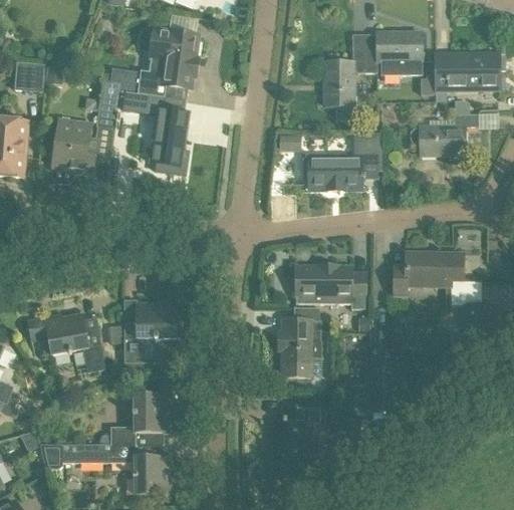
[(165,62),(164,72),(141,69),(140,77),(121,74),(119,90),(126,91),(183,99),(185,87),(192,88),(200,35),(170,30),(154,28),(149,59),(165,62)]
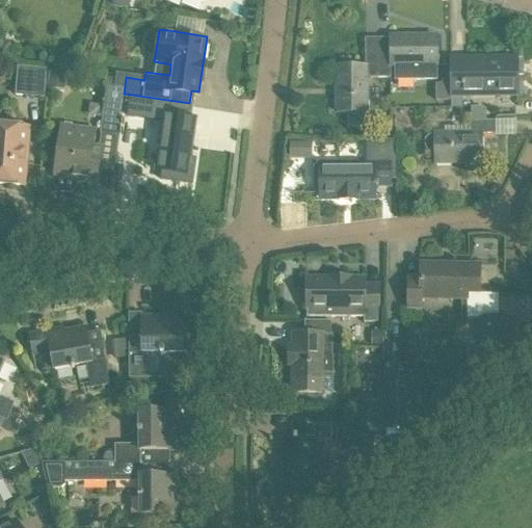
[(379,36),(379,75),(392,75),(392,62),(394,62),(395,78),(437,77),(437,62),(439,62),(439,33),(392,33),(392,36),(379,36)]
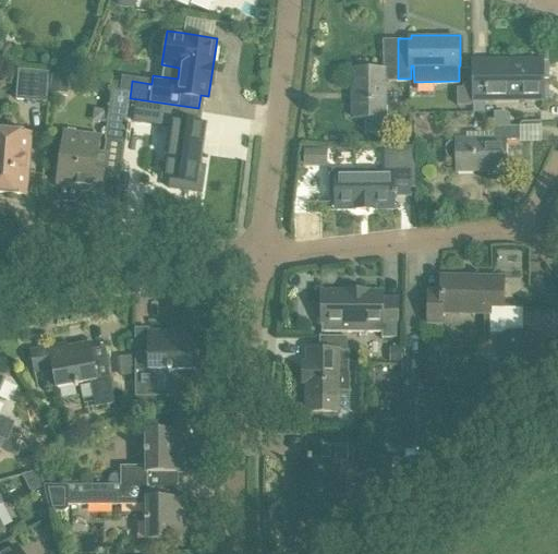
[(385,79),(398,79),(398,38),(385,38),(385,65),(354,67),(354,116),(367,116),(367,130),(386,130),(385,79)]
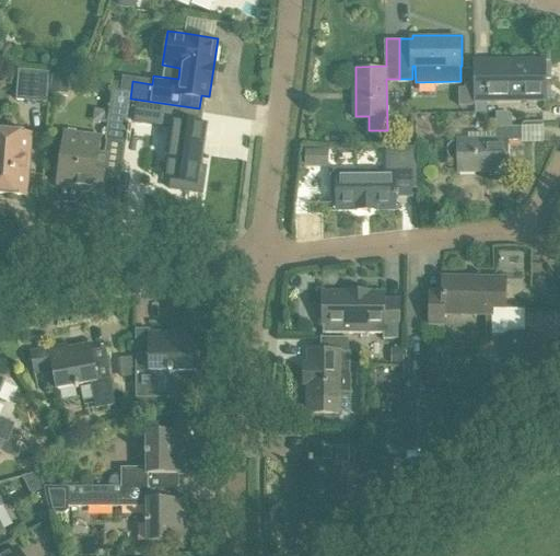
[(545,57),(474,58),(475,99),(487,99),(545,96),(545,77),(551,77),(551,62),(545,62),(545,57)]
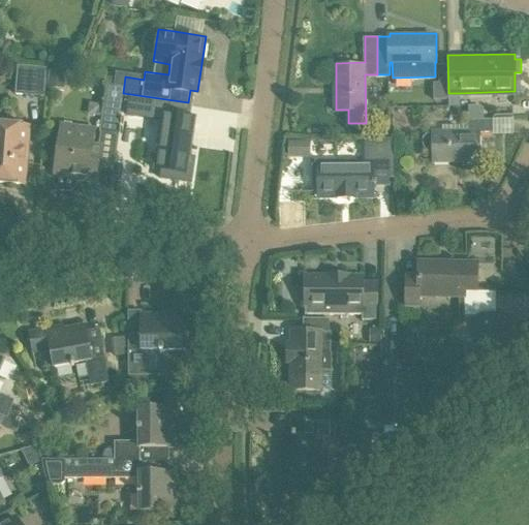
[(44,94),(48,65),(19,63),(16,91),(44,94)]
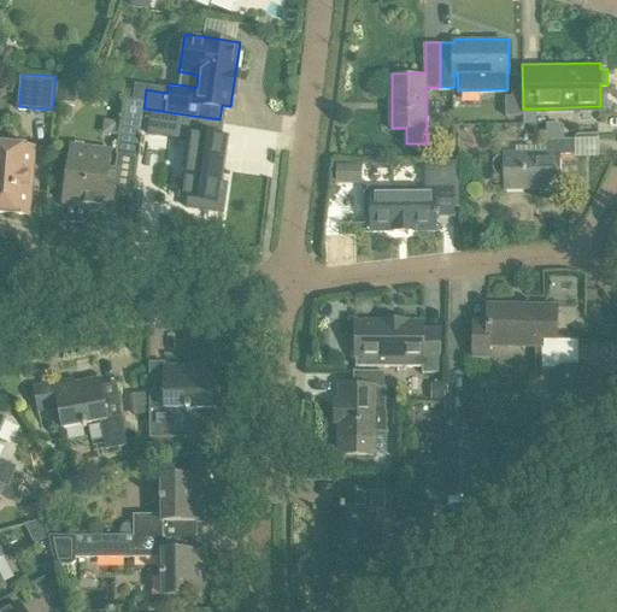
[(142,125),(141,125),(144,109),(146,89),(145,89),(144,99),(123,96),(116,151),(117,151),(116,165),(113,165),(112,171),(109,170),(112,148),(71,142),(68,164),(70,165),(65,199),(63,211),(68,217),(82,219),(88,215),(89,204),(110,206),(113,186),(133,188),(142,125)]
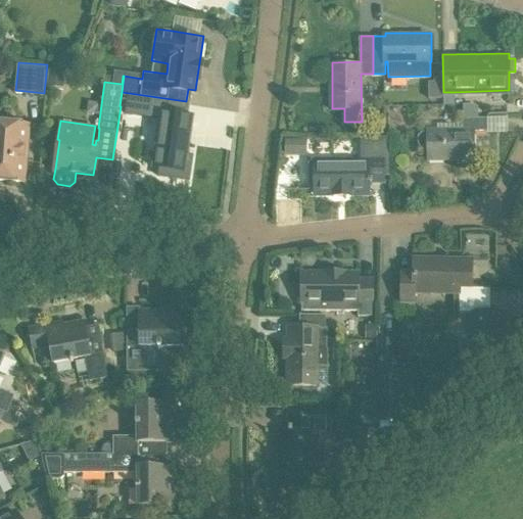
[(455,92),(443,92),(443,102),(455,101),(455,92)]
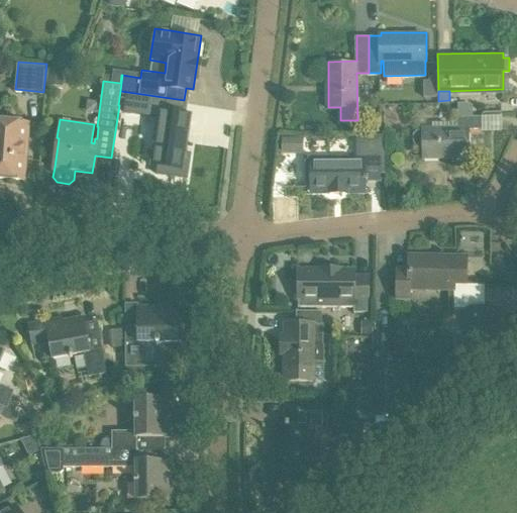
[(127,92),(124,110),(136,111),(159,114),(151,163),(158,164),(156,172),(186,176),(190,152),(184,151),(190,113),(182,112),(184,100),(127,92)]
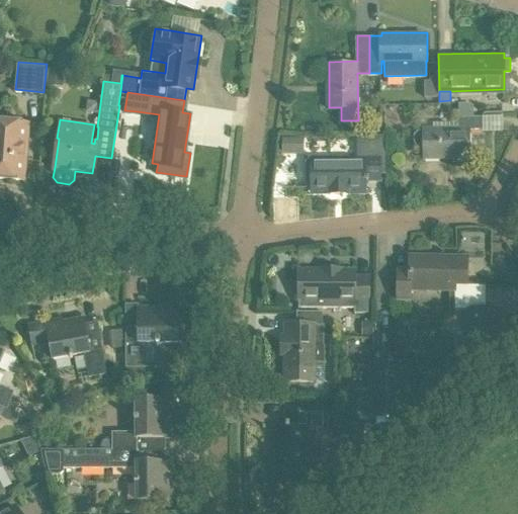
[(3,113),(1,118),(0,118),(0,175),(24,177),(29,121),(14,119),(13,114),(3,113)]
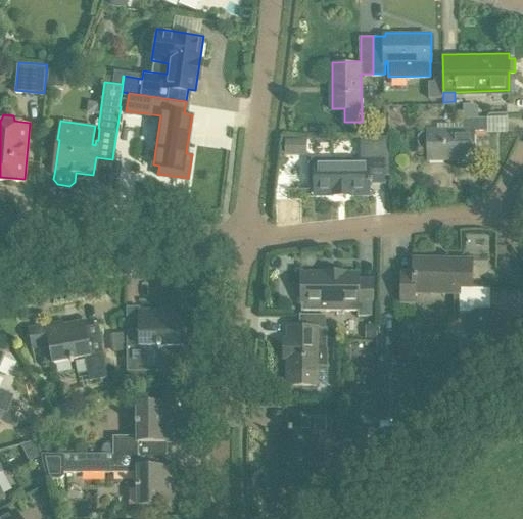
[(489,129),(489,116),(464,116),(464,129),(446,129),(446,128),(429,128),(429,130),(422,130),(418,133),(418,142),(422,146),(428,146),(428,157),(475,157),(475,129),(489,129)]
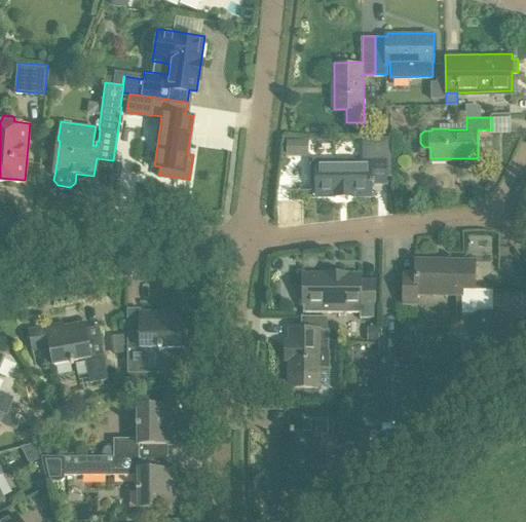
[(317,161),(311,161),(311,178),(317,178),(317,191),(334,191),(334,194),(352,194),(352,191),(371,190),(370,180),(386,180),(386,175),(391,175),(391,136),(363,136),(363,159),(317,159),(317,161)]
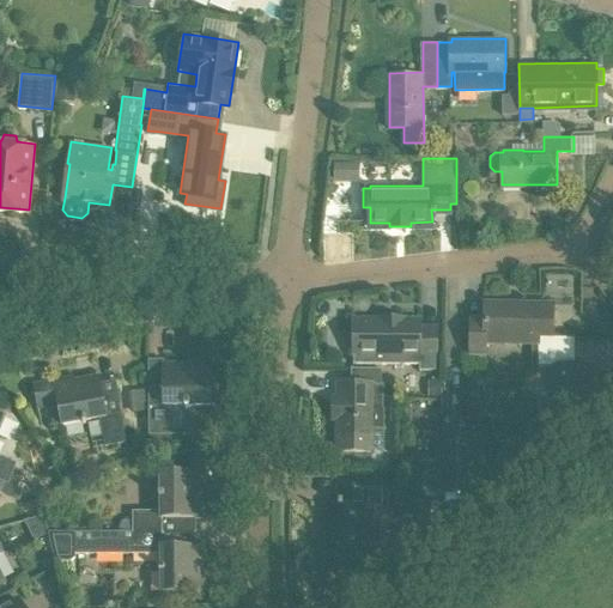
[(485,341),(538,341),(538,334),(552,334),(552,302),(485,301),(484,320),(469,320),(469,353),(485,353),(485,341)]
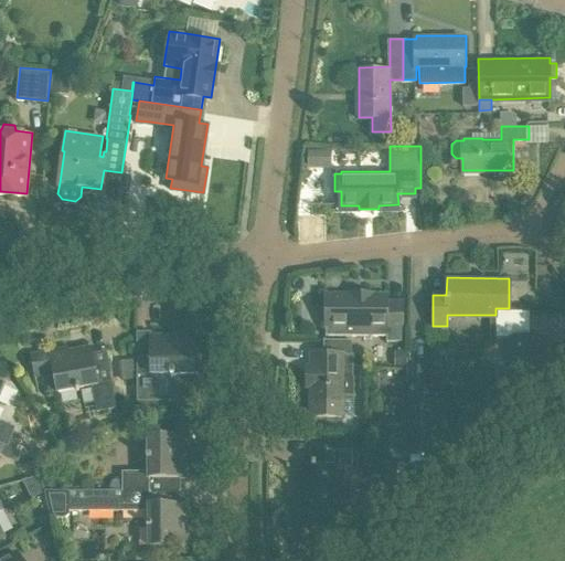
[(302,292),(302,316),(312,315),(312,292),(302,292)]
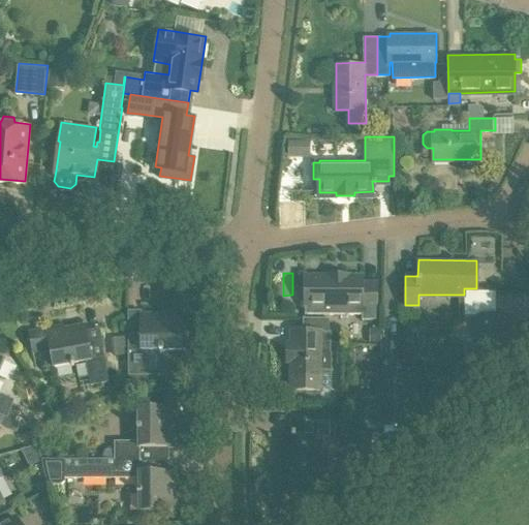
[(376,305),(377,305),(377,283),(363,283),(363,276),(304,275),(304,305),(305,305),(305,312),(362,313),(362,318),(376,318),(376,305)]
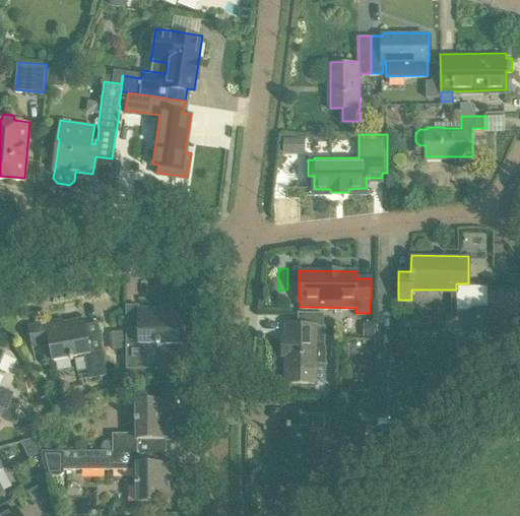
[(501,359),(502,309),(488,309),(489,284),(468,283),(456,283),(456,289),(456,309),(467,309),(467,359),(501,359)]
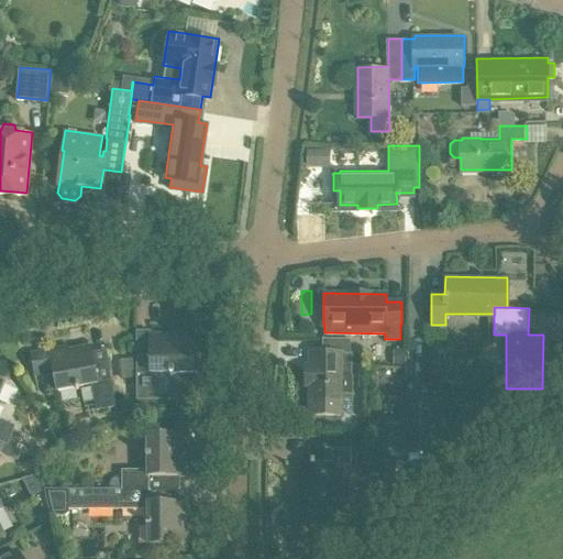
[(136,395),(138,395),(138,410),(156,410),(156,395),(157,395),(157,370),(192,370),(192,332),(151,332),(151,335),(136,335),(136,395)]
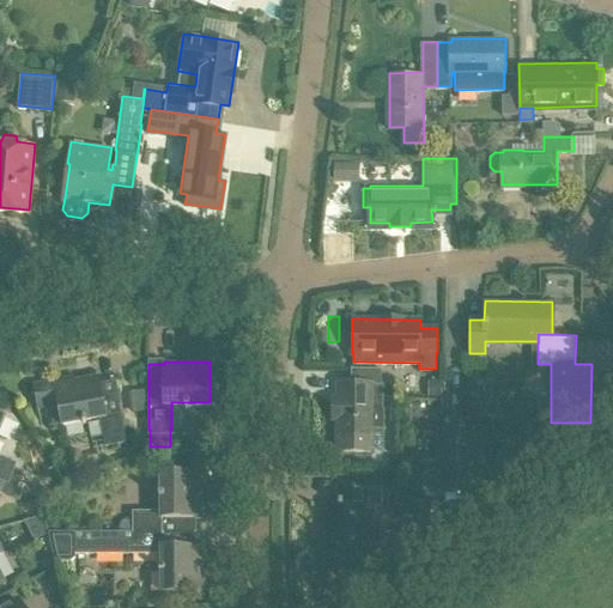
[(338,382),(338,449),(371,449),(371,426),(384,426),(384,406),(372,406),(372,382),(382,383),(382,368),(351,366),(351,382),(338,382)]
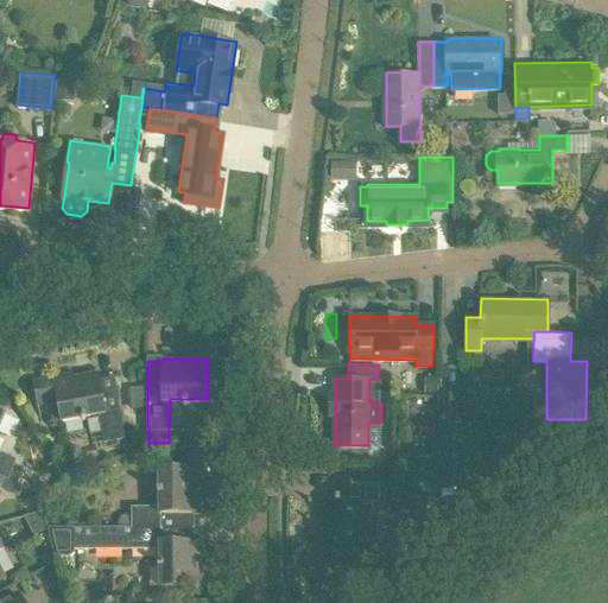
[(105,439),(126,436),(114,374),(100,376),(99,370),(35,382),(38,401),(58,398),(62,418),(99,411),(105,439)]
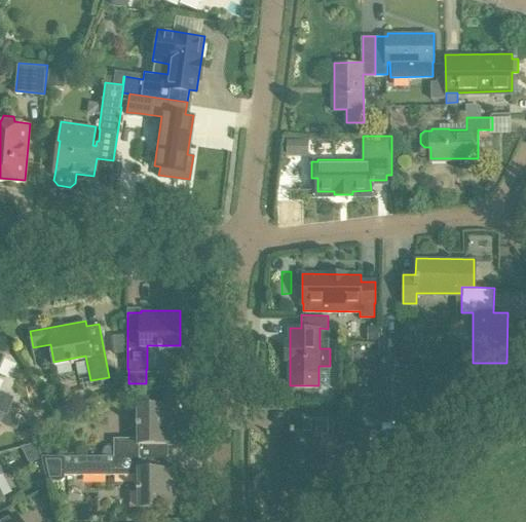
[(368,326),(368,338),(379,338),(379,326),(368,326)]
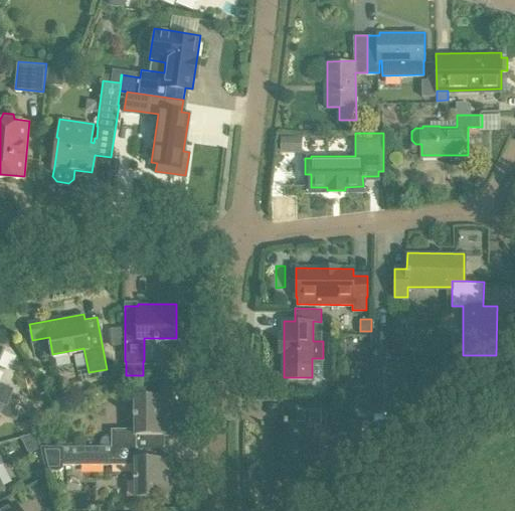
[(108,327),(110,344),(125,342),(122,325),(108,327)]
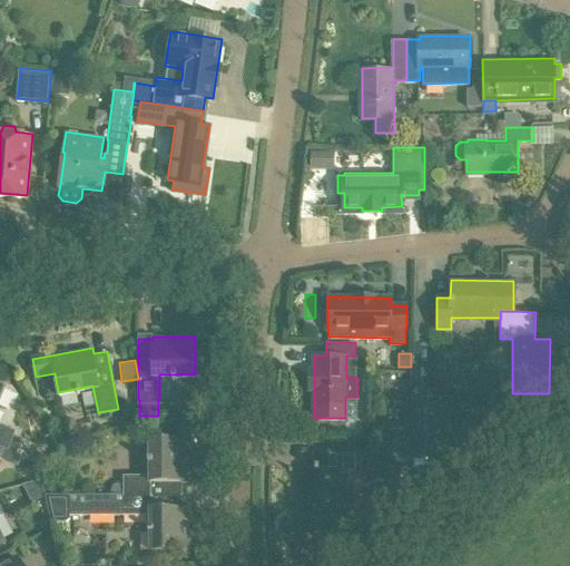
[(413,386),(408,386),(408,426),(413,426),(413,455),(414,455),(414,464),(421,470),(431,470),(438,464),(438,455),(445,455),(446,397),(432,397),(432,369),(413,369),(413,386)]
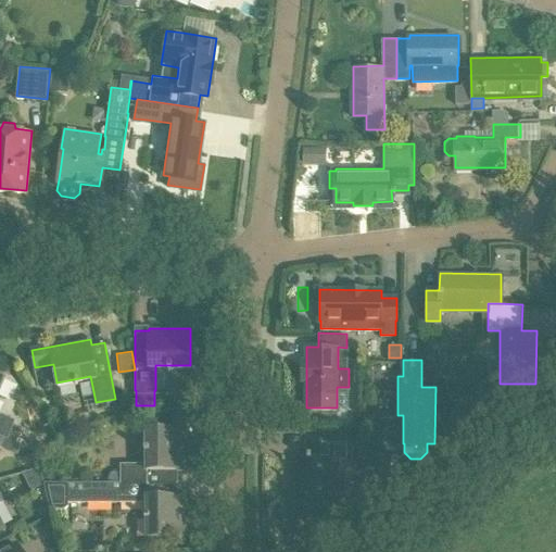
[(0,433),(21,441),(25,430),(21,428),(22,426),(13,423),(16,417),(0,410),(0,386),(5,374),(0,372),(0,433)]
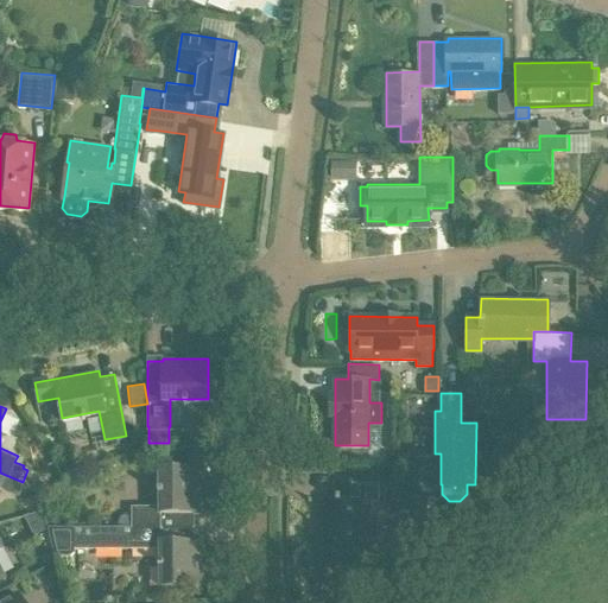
[(417,424),(403,423),(401,442),(416,442),(417,424)]
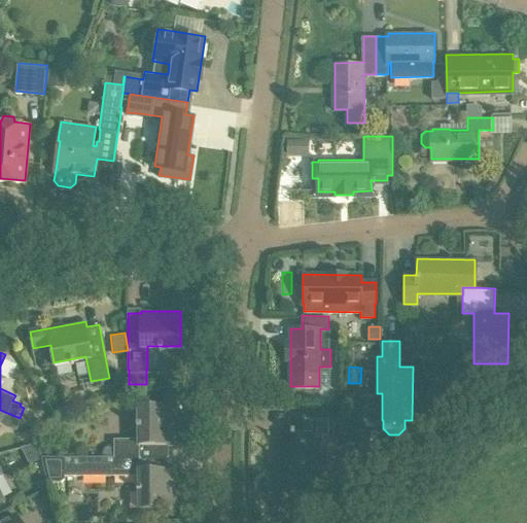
[(114,444),(114,456),(168,456),(168,448),(174,448),(174,404),(139,404),(138,438),(114,437),(114,444)]
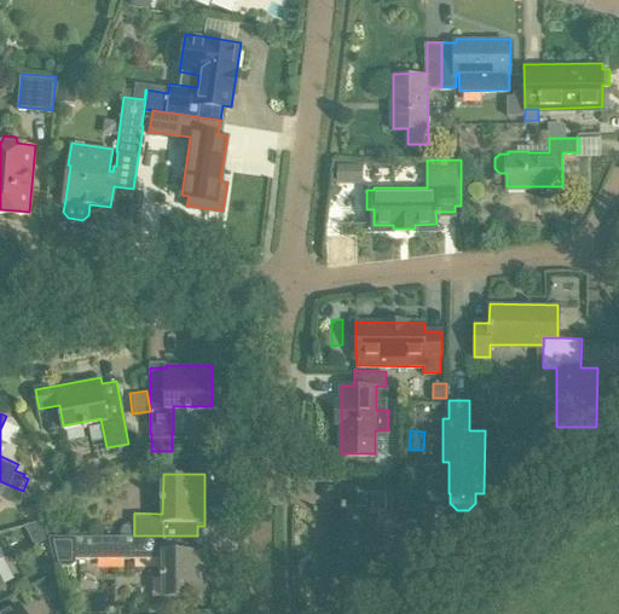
[(0,493),(18,500),(23,491),(0,481),(0,493)]
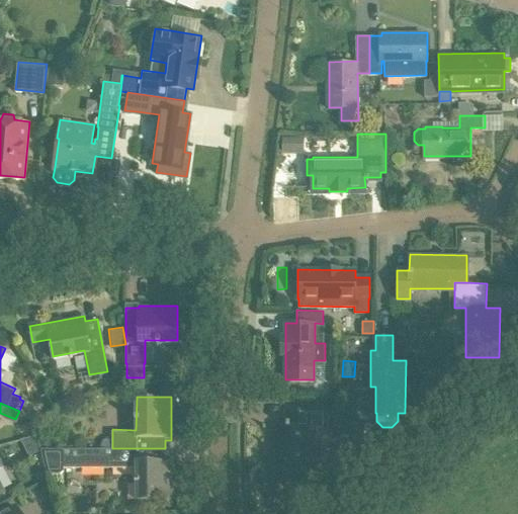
[(35,419),(30,430),(35,432),(39,429),(41,422),(35,419)]
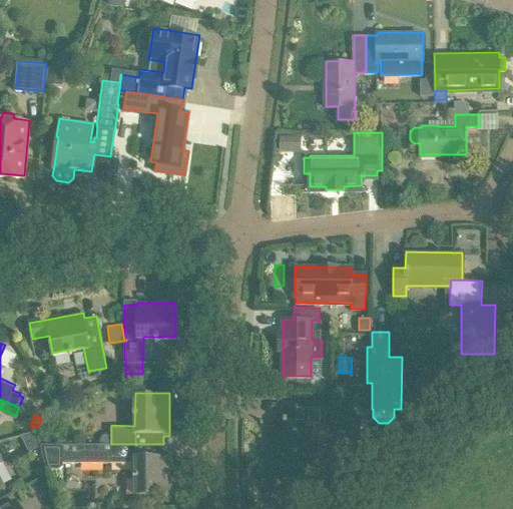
[(99,437),(99,444),(111,444),(111,432),(105,432),(99,437)]
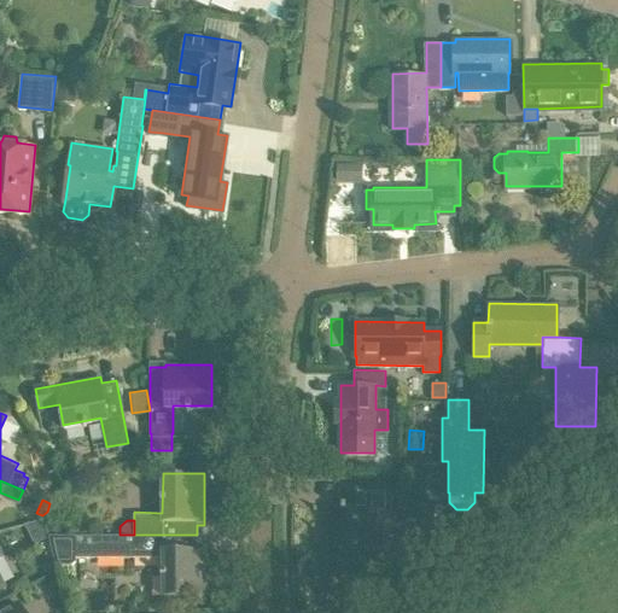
[(197,535),(134,535),(77,533),(77,532),(48,533),(56,562),(73,562),(75,559),(75,555),(134,555),(163,556),(162,594),(204,594),(204,544),(197,544),(197,535)]
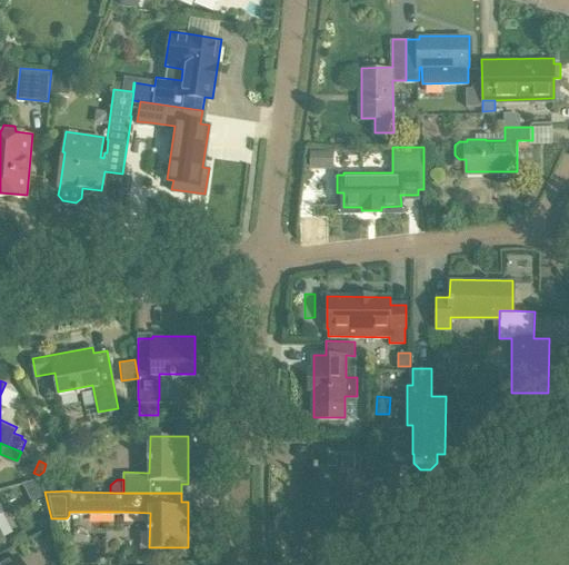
[(22,564),(17,555),(0,563),(0,564),(22,564)]
